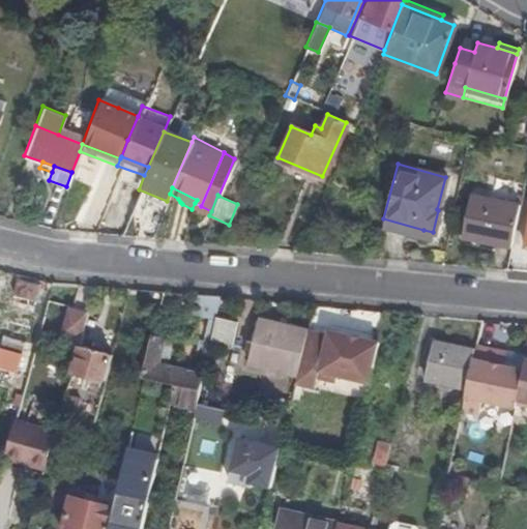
[(508,245),(517,204),(472,195),(463,236),(508,245)]
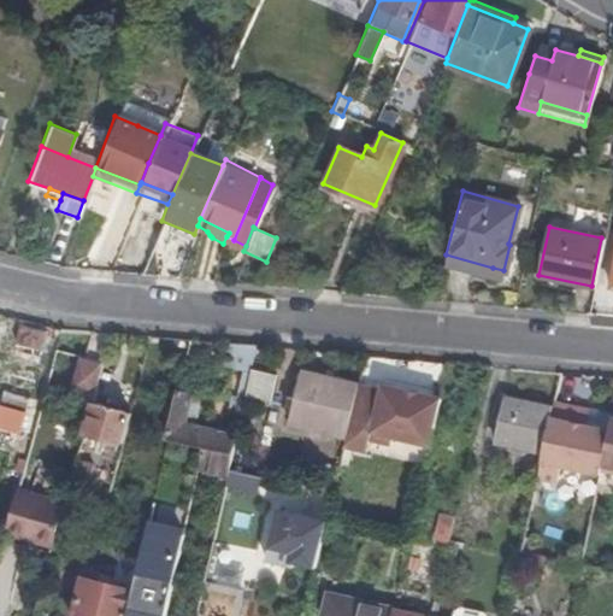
[(446,254),(443,264),(490,277),(493,268),(446,254)]
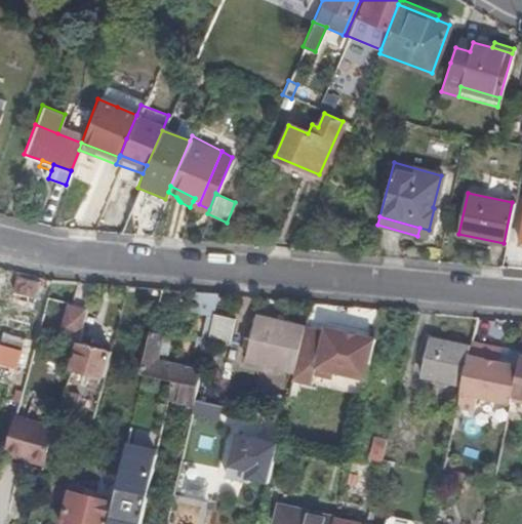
[(37,280),(14,275),(0,332),(0,346),(18,351),(37,280)]
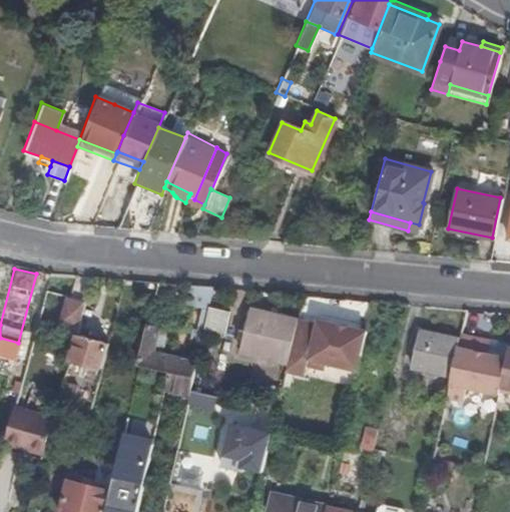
[(211,287),(187,285),(183,303),(201,308),(199,316),(194,315),(188,343),(198,345),(201,333),(206,306),(211,287)]
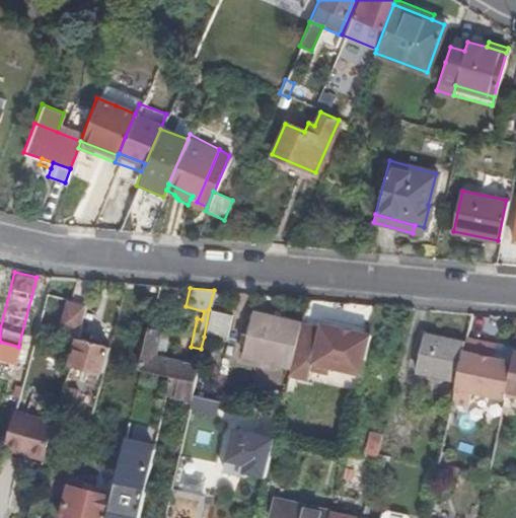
[(84,303),(65,298),(56,330),(75,336),(84,303)]
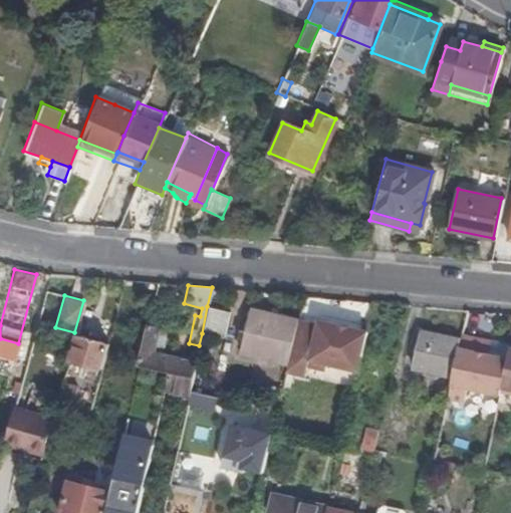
[(207,306),(202,333),(223,337),(228,311),(207,306)]
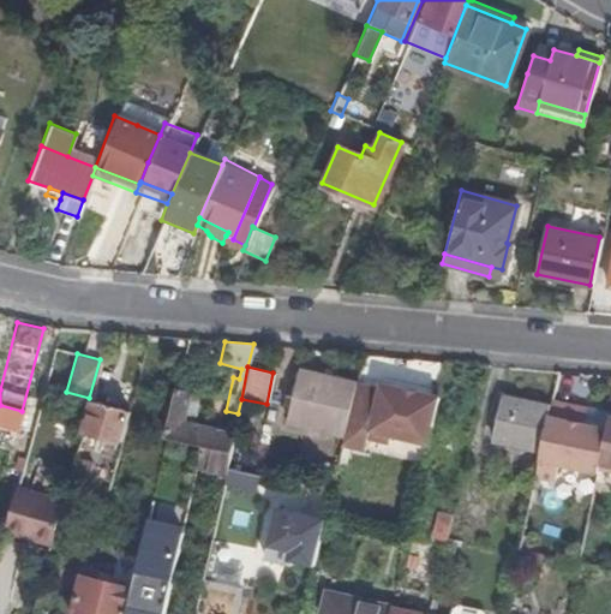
[(343,433),(354,383),(297,370),(286,419),(343,433)]
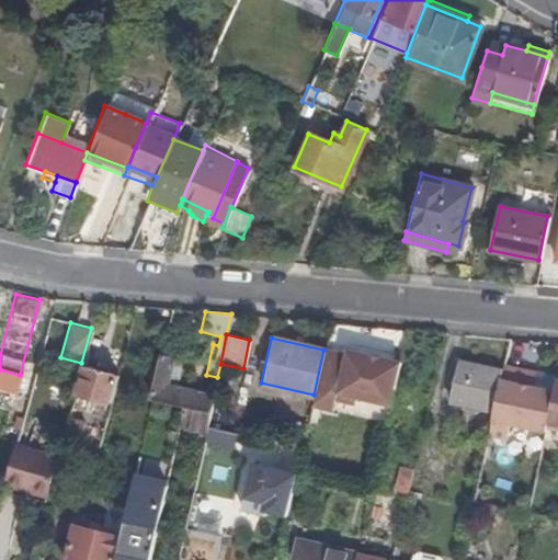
[(344,349),(343,354),(323,350),(314,395),(310,408),(345,416),(384,425),(397,373),(399,362),(344,349)]
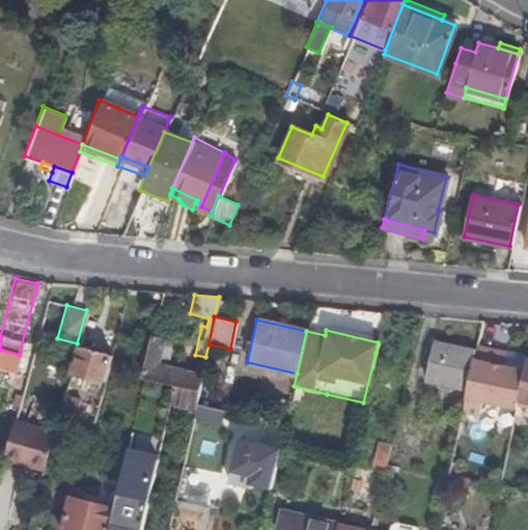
[(151,336),(142,375),(173,384),(170,400),(194,408),(195,405),(201,373),(158,363),(163,338),(151,336)]
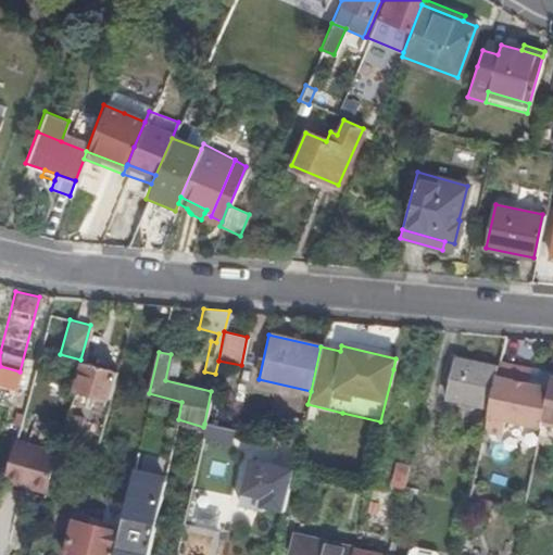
[(494,375),(495,367),(452,358),(443,396),(488,406),(494,375)]
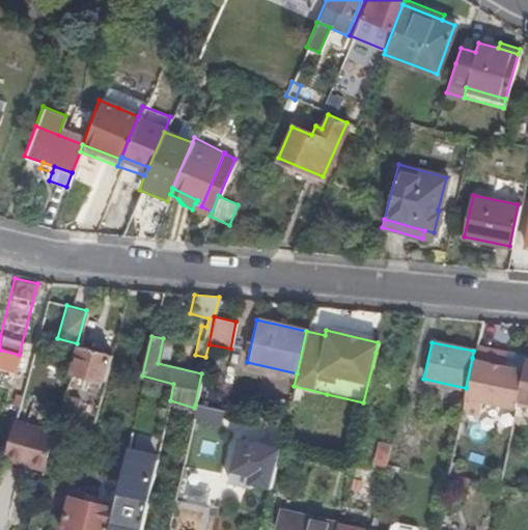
[(77,345),(70,371),(104,381),(110,354),(77,345)]
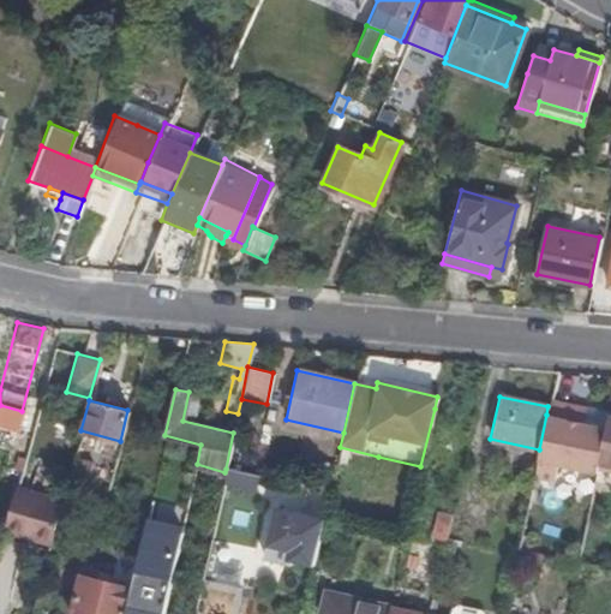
[(610,406),(607,406),(603,428),(593,472),(592,481),(610,484),(610,406)]
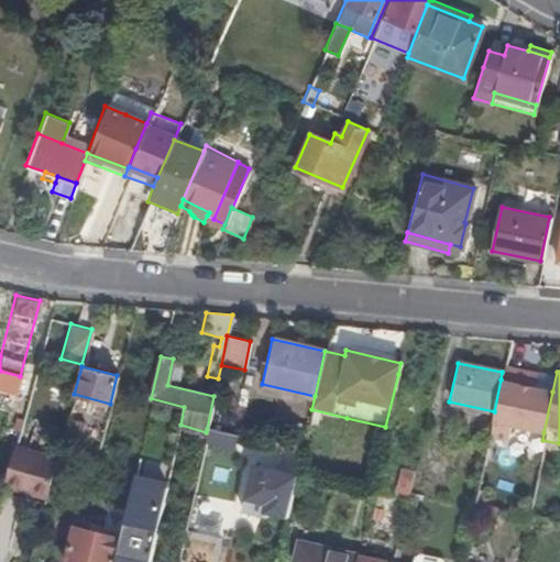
[(544,432),(552,392),(501,379),(494,411),(487,437),(504,440),(507,423),(544,432)]
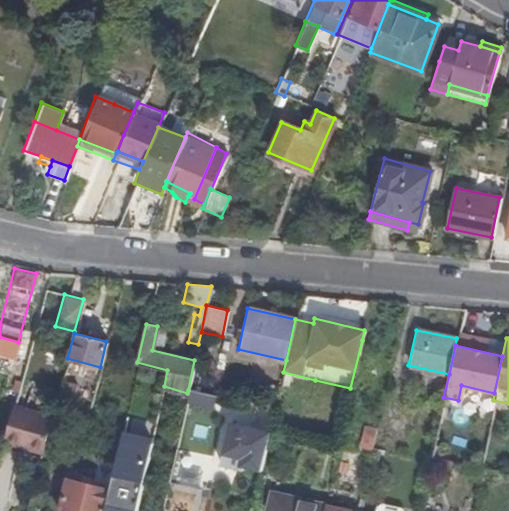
[(154,371),(138,367),(136,380),(150,384),(154,371)]
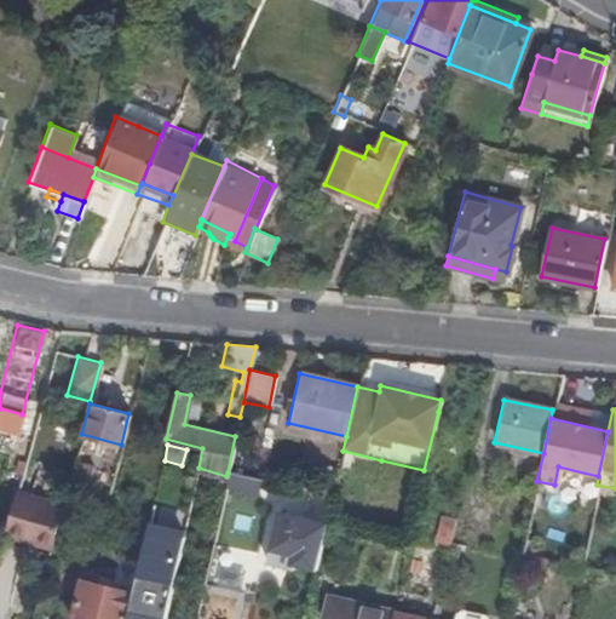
[(92,464),(74,459),(67,485),(86,488),(92,464)]
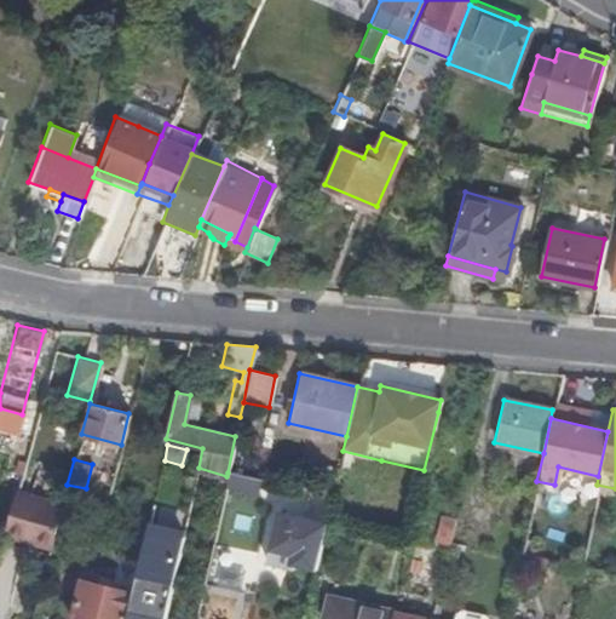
[(231,470),(228,486),(259,493),(263,477),(231,470)]
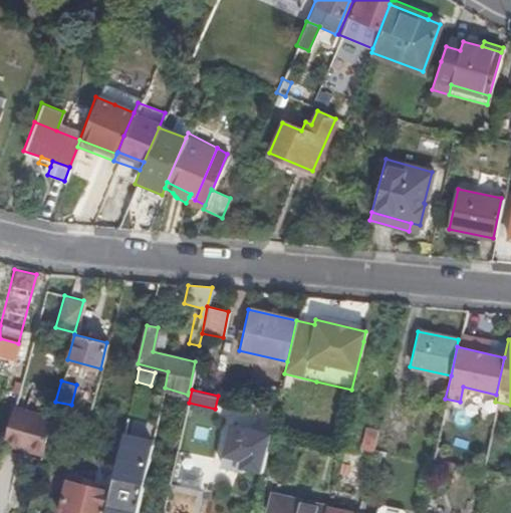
[(52,414),(13,403),(3,441),(18,445),(16,450),(40,456),(52,414)]
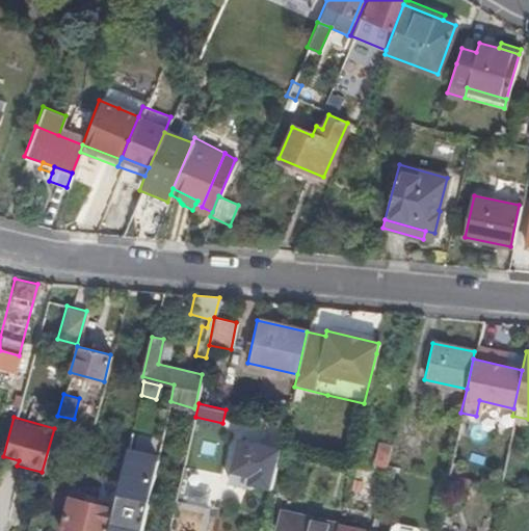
[(252,483),(270,488),(280,449),(239,440),(229,481),(250,486),(252,483)]
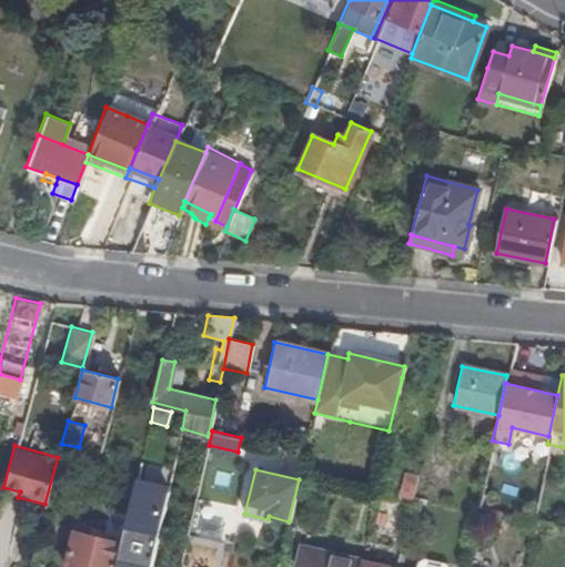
[(412,494),(416,476),(405,474),(402,492),(412,494)]
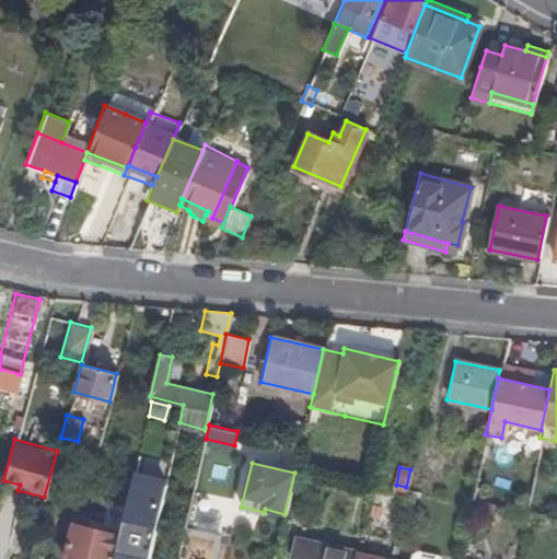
[(147,558),(165,482),(131,475),(118,534),(112,558),(147,558)]
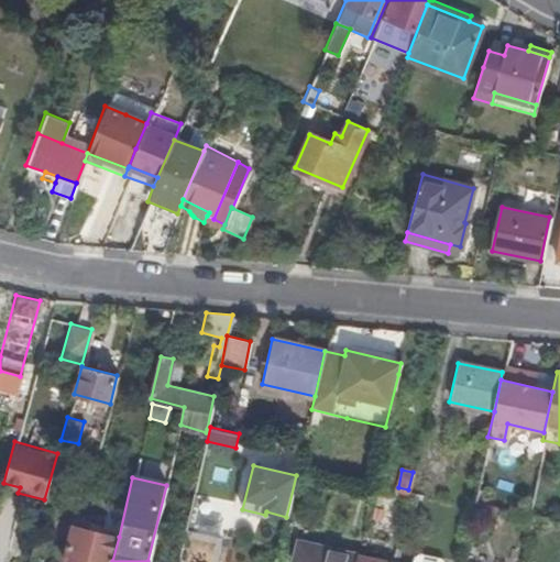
[(20,487),(3,483),(1,488),(18,493),(20,487)]
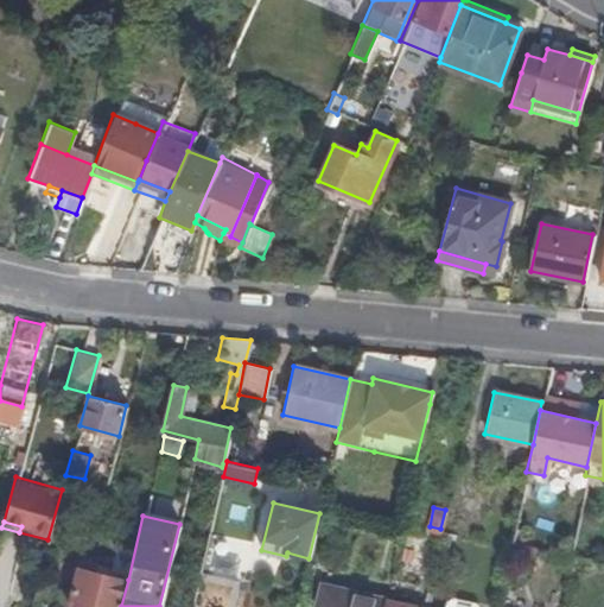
[(70,606),(121,606),(128,580),(80,568),(70,606)]
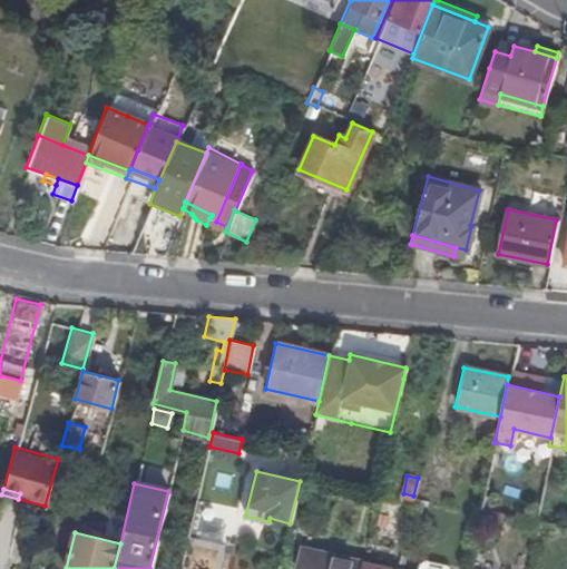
[(358,568),(360,562),(301,548),(295,568),(358,568)]
